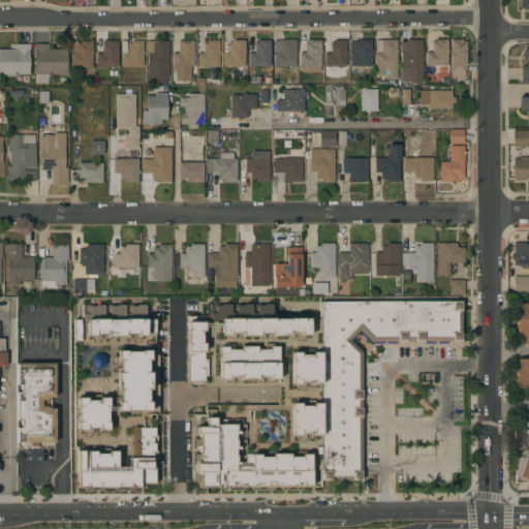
[(528,8),(519,8),(519,0),(528,0),(528,8)]
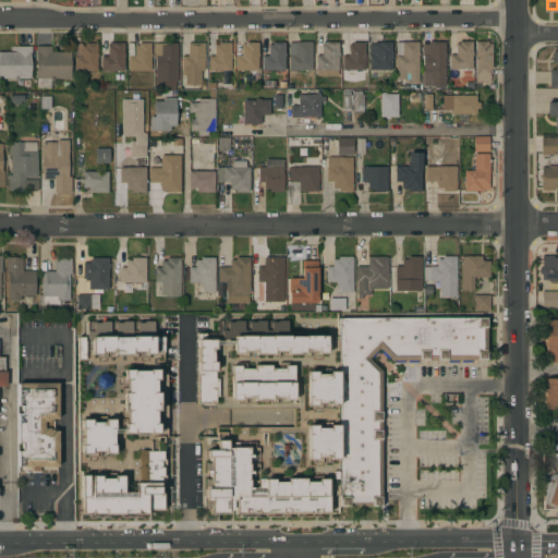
[(181,41),(193,41),(193,43),(204,43),(204,53),(205,53),(205,57),(204,57),(204,71),(201,71),(201,85),(185,85),(184,75),(181,75),(181,41)]
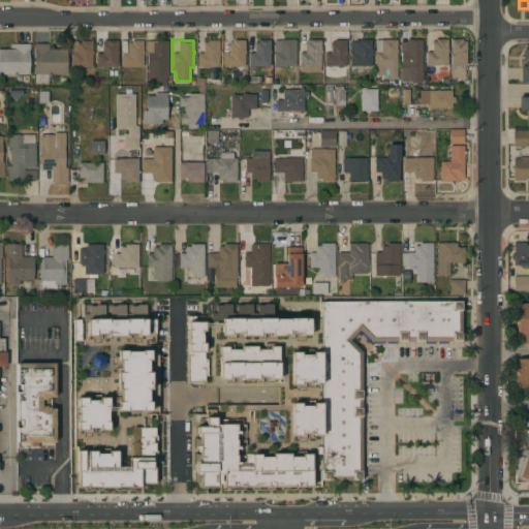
[(371,50),(372,50),(372,53),(371,53),(371,73),(358,73),(358,75),(351,75),(351,73),(350,73),(350,66),(349,66),(349,41),(355,41),(355,40),(360,40),(360,39),(371,39),(371,50)]
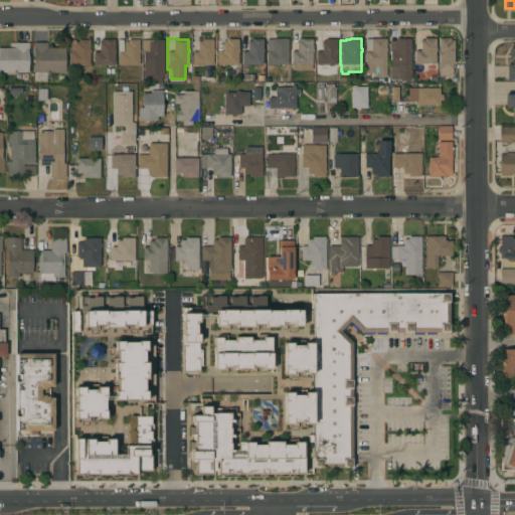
[(386,77),(377,77),(377,72),(366,73),(366,64),(365,64),(365,39),(370,39),(370,38),(385,38),(385,48),(386,48),(386,51),(385,51),(386,77)]
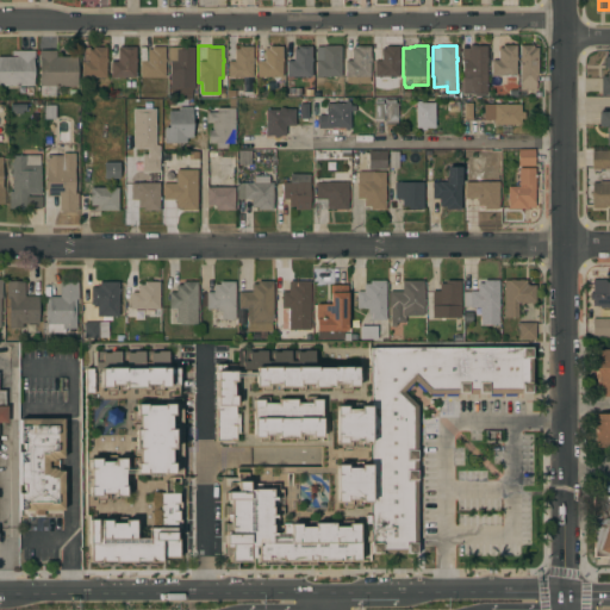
[(486,93),(485,93),(485,97),(474,97),(474,94),(462,94),(461,61),(461,45),(486,45),(486,57),(487,57),(487,61),(486,61),(486,93)]
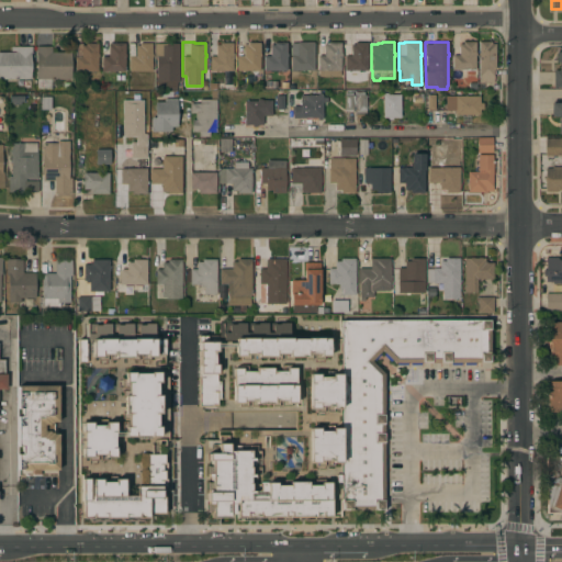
[(475,78),(452,78),(452,55),(459,55),(459,44),(462,44),(462,42),(474,42),(475,53),(475,55),(475,78)]
